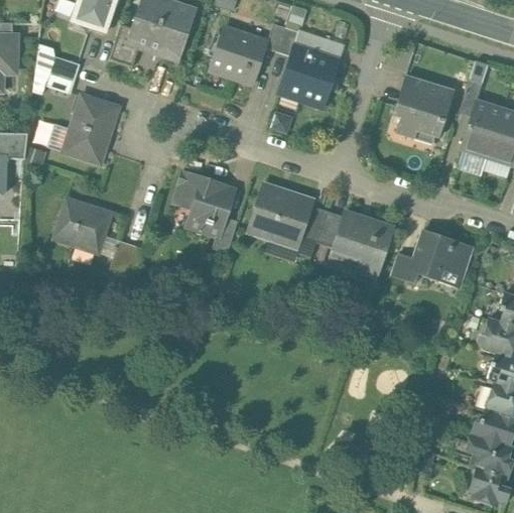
[(75,0),(78,1),(72,20),(106,31),(116,0),(75,0)]
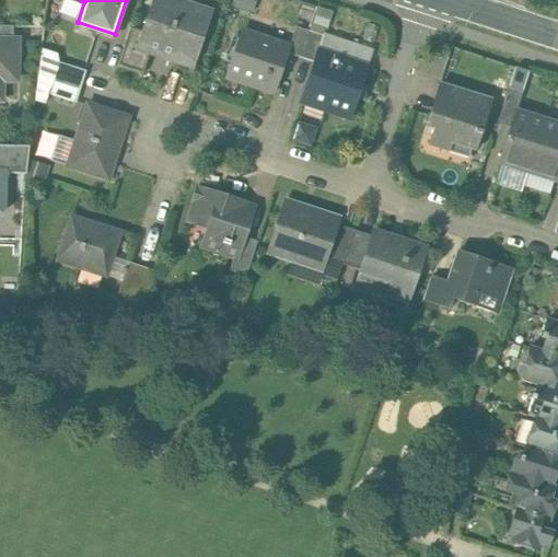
[(212,11),(177,0),(153,0),(143,30),(139,45),(151,48),(195,62),(212,11)]
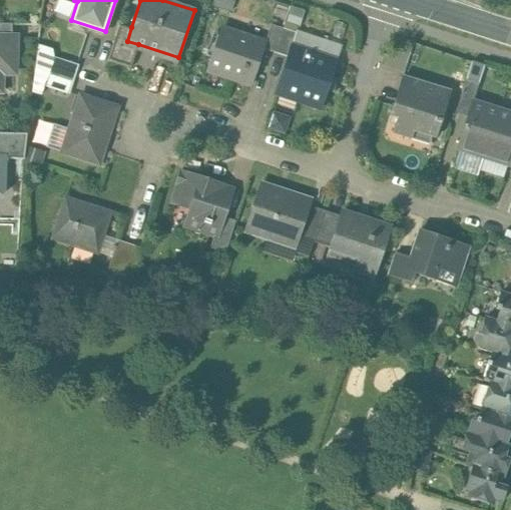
[(13,21),(0,20),(0,34),(13,35),(13,21)]
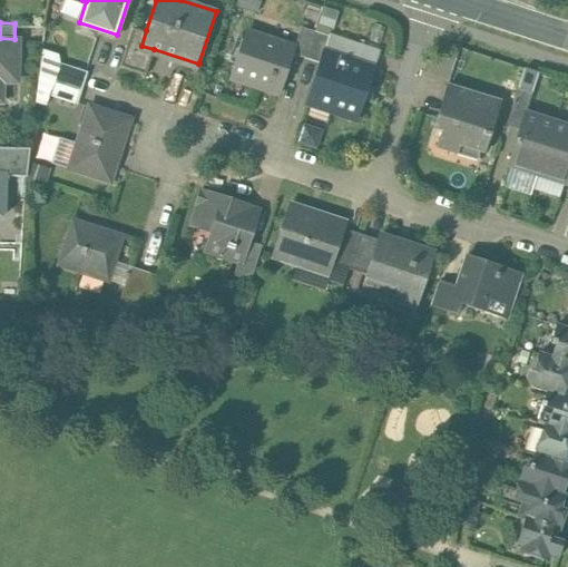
[(315,29),(302,25),(295,46),(293,52),(306,57),(315,29)]
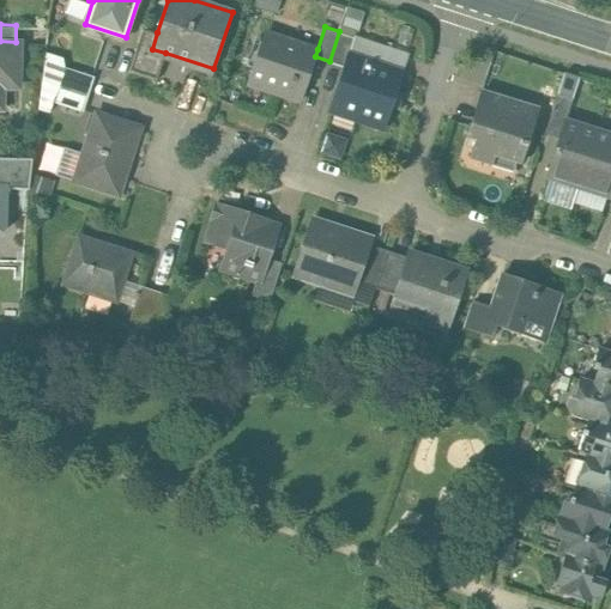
[(157,32),(144,28),(131,68),(157,78),(165,53),(152,49),(157,32)]
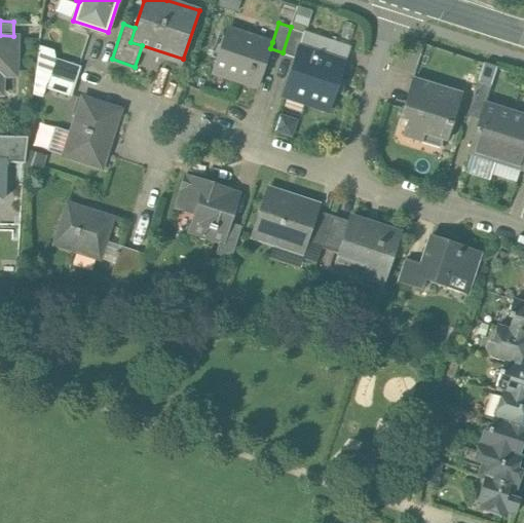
[(272,42),(227,27),(214,70),(258,85),(270,48),(272,42)]
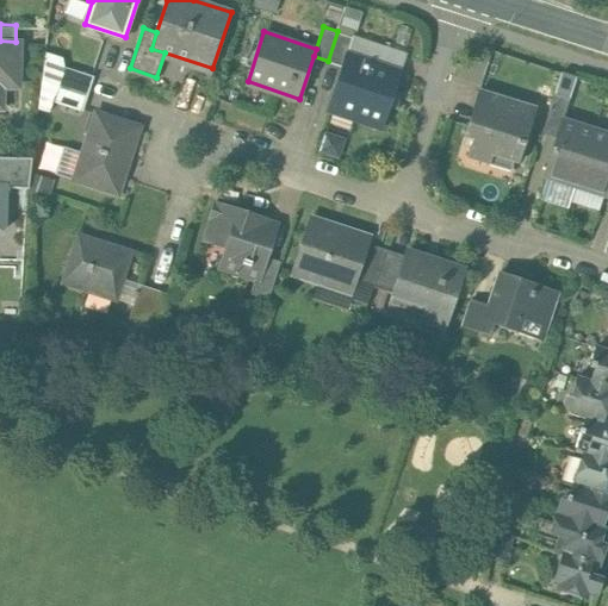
[(354,37),(337,31),(328,61),(343,66),(347,52),(348,52),(354,37)]
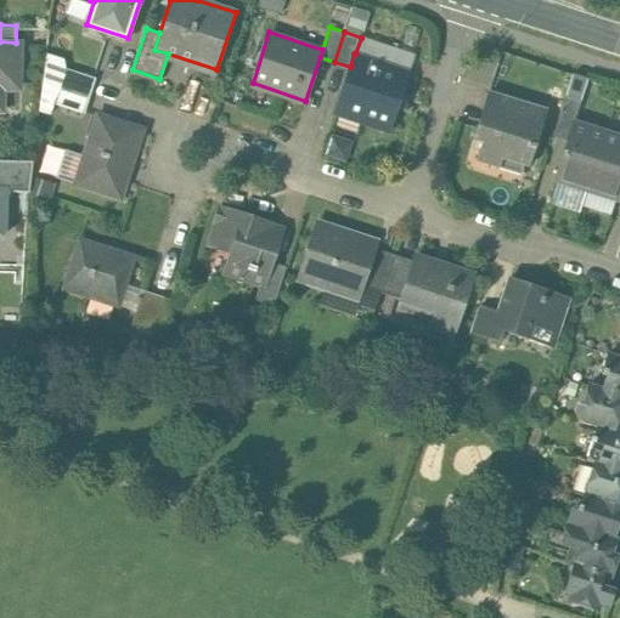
[(0,107),(1,108),(3,67),(20,67),(21,43),(16,43),(0,41),(0,107)]
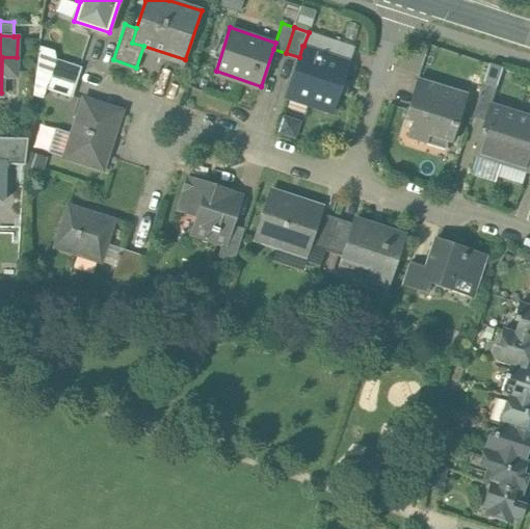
[(303,46),(302,46),(299,57),(287,95),(335,110),(350,61),(303,46)]
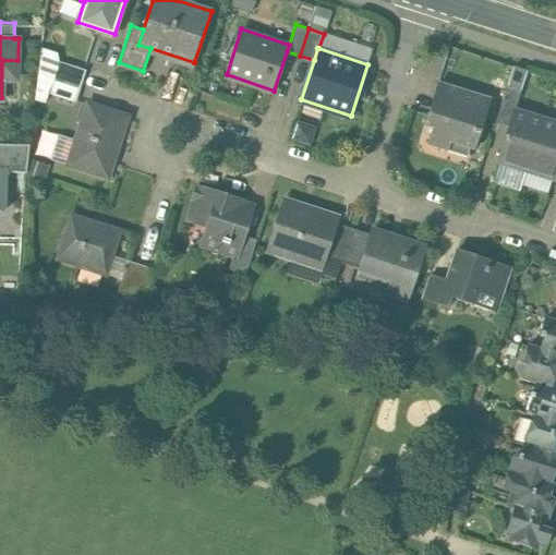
[(36,87),(79,99),(89,63),(46,50),(36,87)]
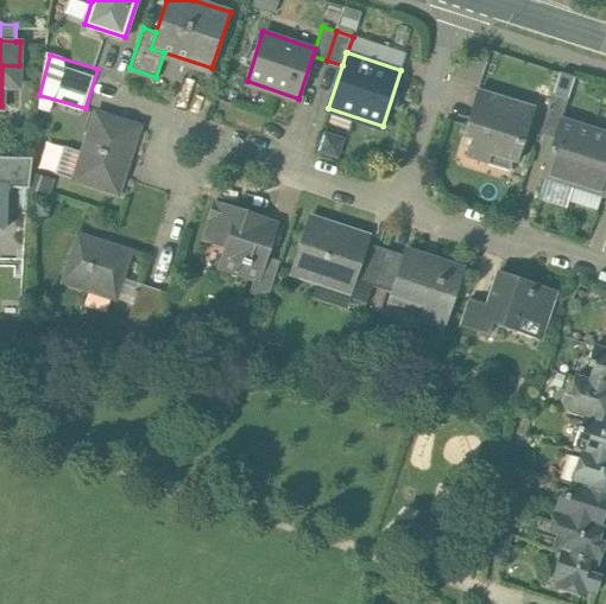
[(535,106),(478,88),(477,90),(486,94),(477,122),(468,120),(464,134),(472,138),(466,154),(488,161),(491,152),(517,160),(535,106)]
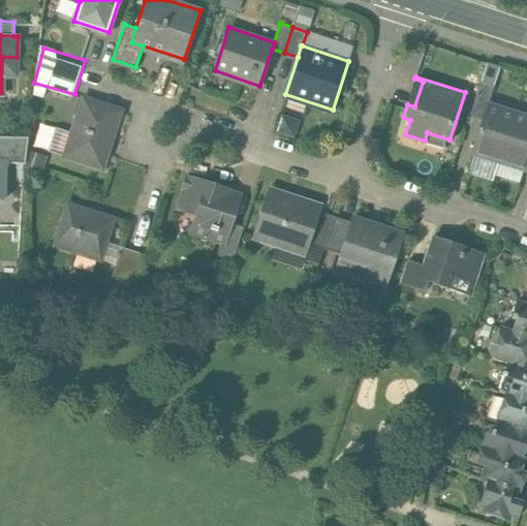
[(122,109),(84,96),(65,154),(102,166),(122,109)]
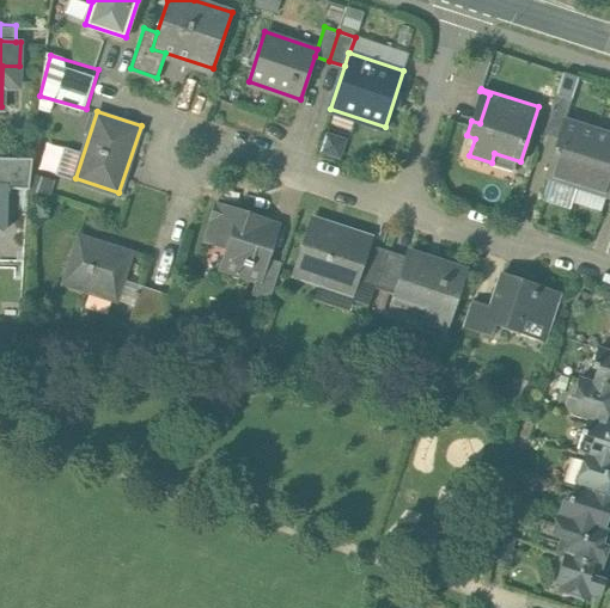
[(597,129),(565,120),(547,174),(579,185),(597,129)]
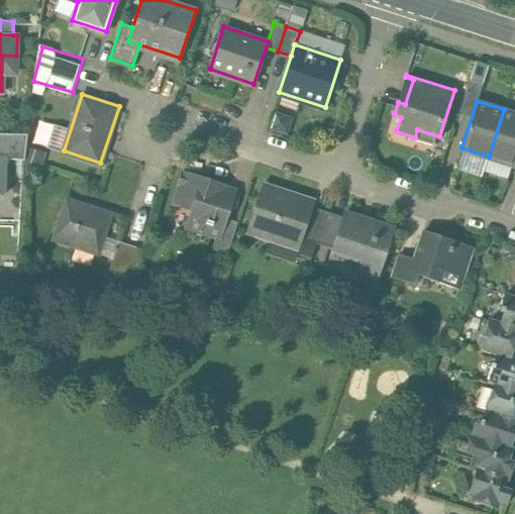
[(514,112),(504,109),(489,157),(514,165),(514,112)]
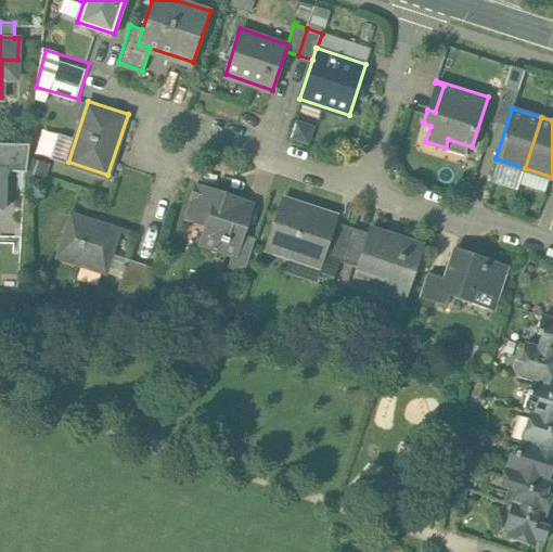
[(30,142),(0,141),(0,166),(7,166),(7,168),(26,169),(30,142)]
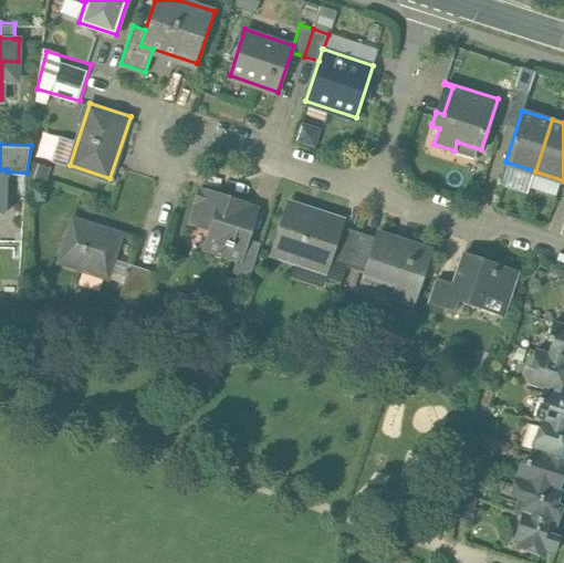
[(257,205),(200,186),(189,220),(199,223),(200,221),(211,225),(204,248),(237,259),(241,260),(248,241),(253,223),(250,222),(257,205)]
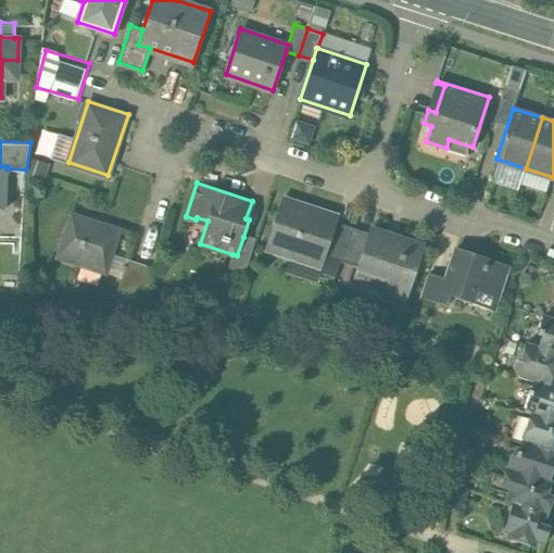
[(338,215),(284,198),(267,248),(320,265),(325,254),(336,221),(338,215)]
